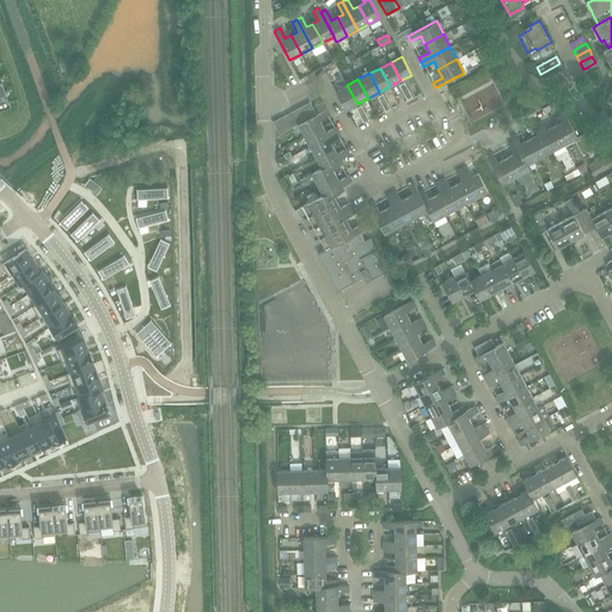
[(357,104),(347,85),(336,91),(347,110),(357,104)]
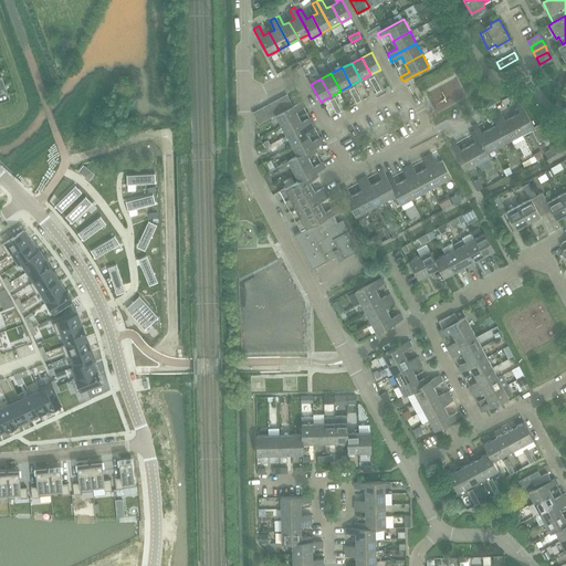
[(287,95),(286,94),(281,97),(287,109),(293,106),(291,101),(287,95)]
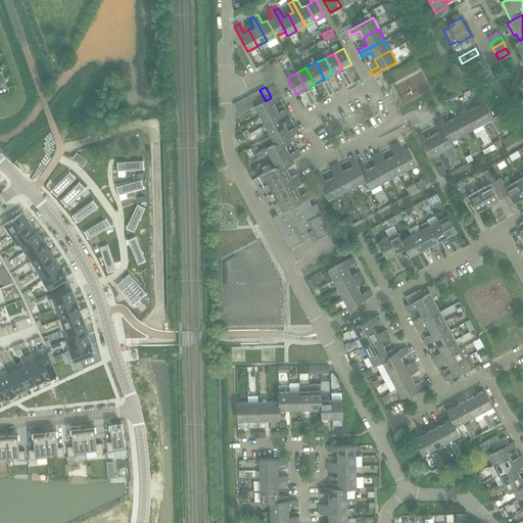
[(266,101),(259,90),(254,93),(260,103),(266,101)]
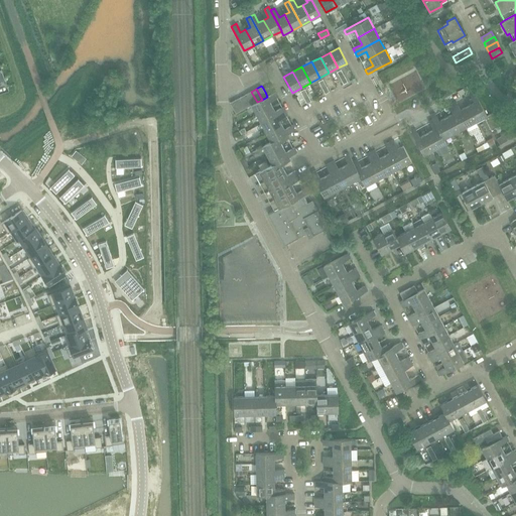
[(257,102),(251,92),(246,95),(252,105),(257,102)]
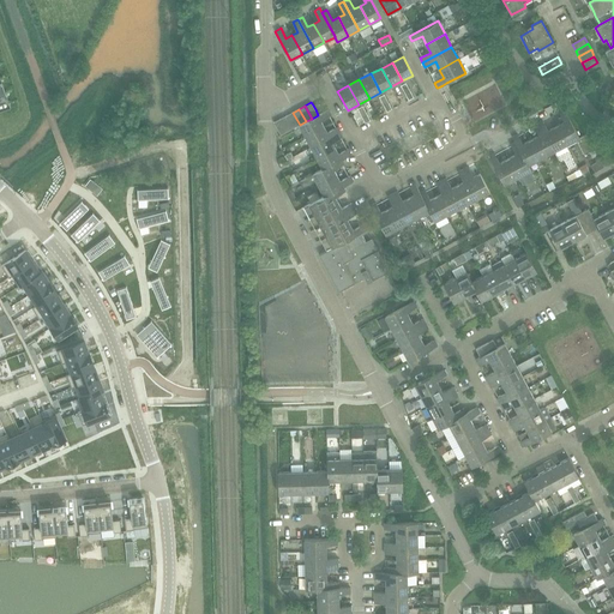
[(331,115),(329,109),(318,115),(312,119),(306,121),(300,125),(306,137),(324,126),(321,120),(331,115)]
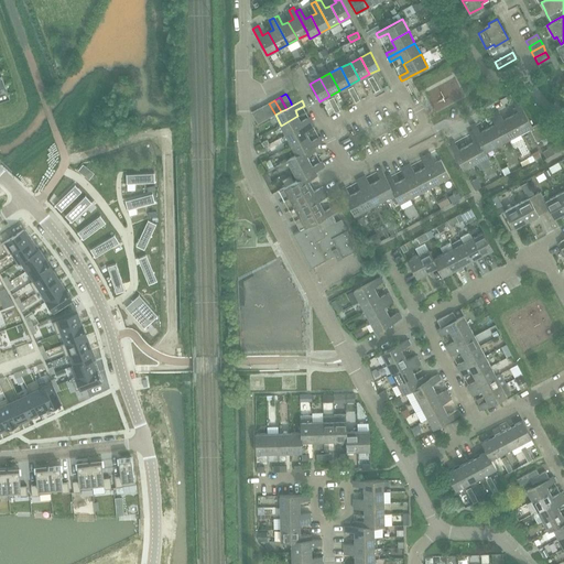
[(518,100),(513,102),(519,111),(511,116),(520,133),(529,128),(537,142),(546,138),(539,123),(532,127),(518,100)]
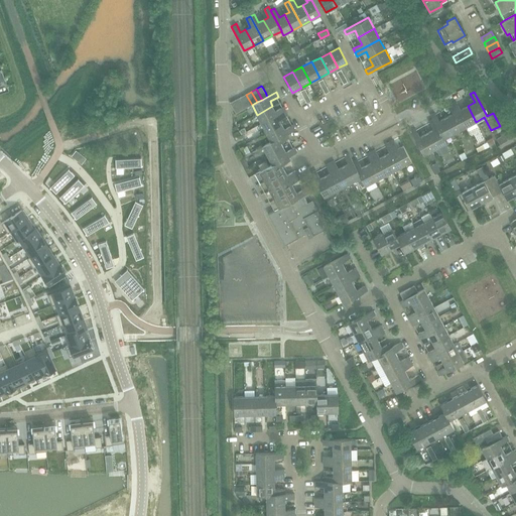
[(252,105),(246,95),(241,97),(247,108),(252,105)]
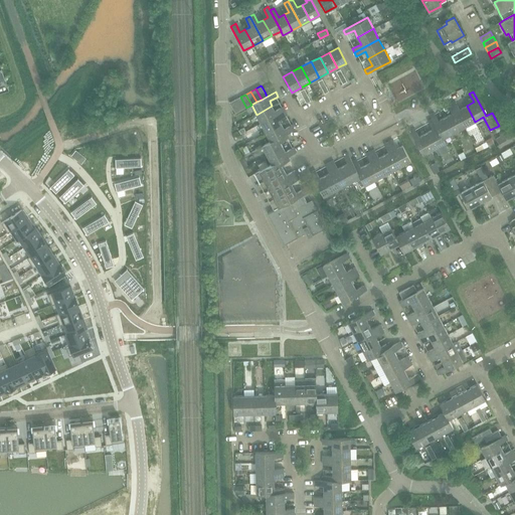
[(246,108),(240,97),(234,100),(240,111),(246,108)]
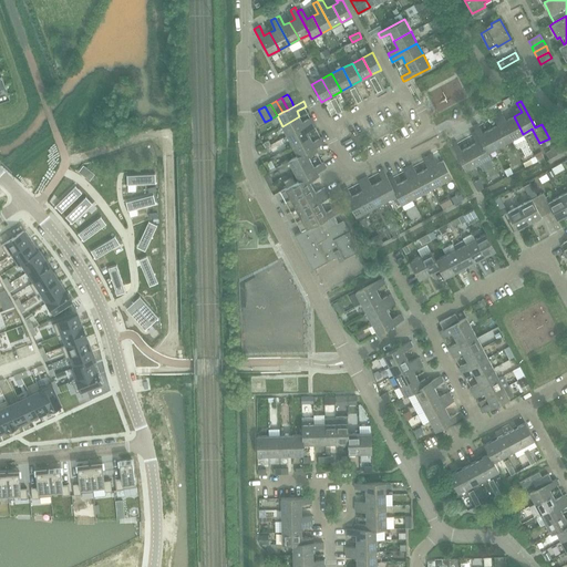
[(265,122),(258,110),(253,113),(259,125),(265,122)]
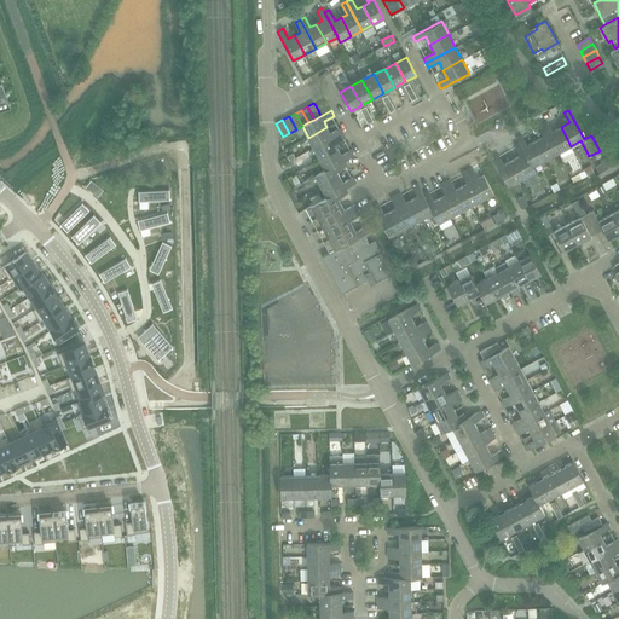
[(553,132),(547,121),(542,123),(557,154),(571,146),(561,127),(553,132)]
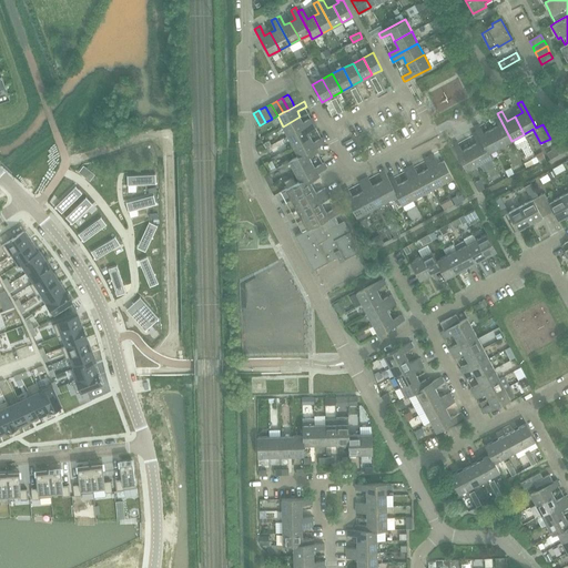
[(511,141),(497,113),(494,115),(498,125),(492,129),(500,146),(511,141)]
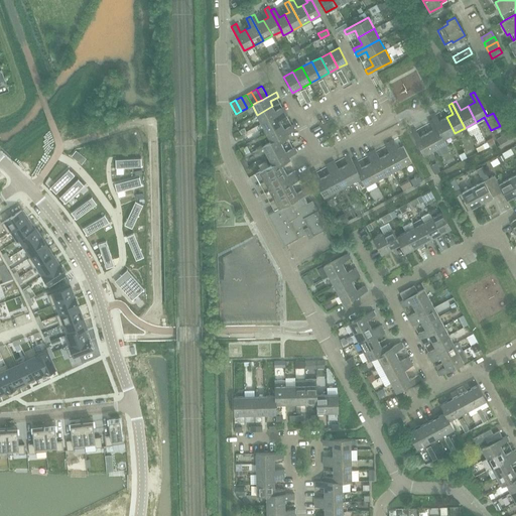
[(275,111),(272,106),(257,115),(261,124),(286,111),(283,107),(275,111)]
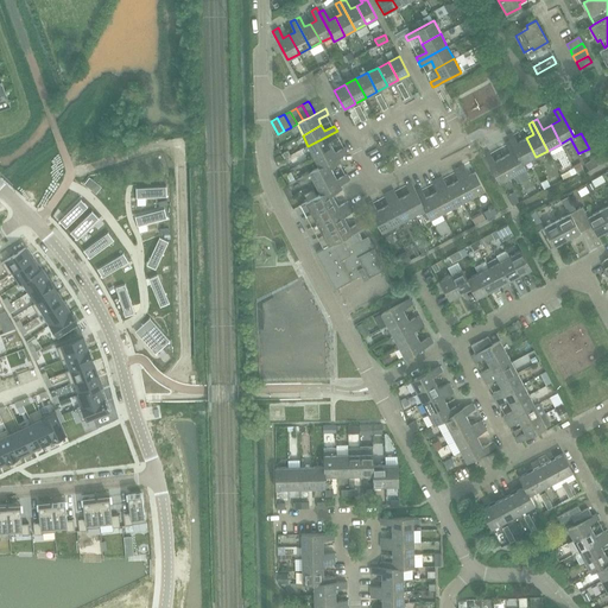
[(340,135),(337,131),(308,146),(314,157),(333,147),(329,140),(340,135)]
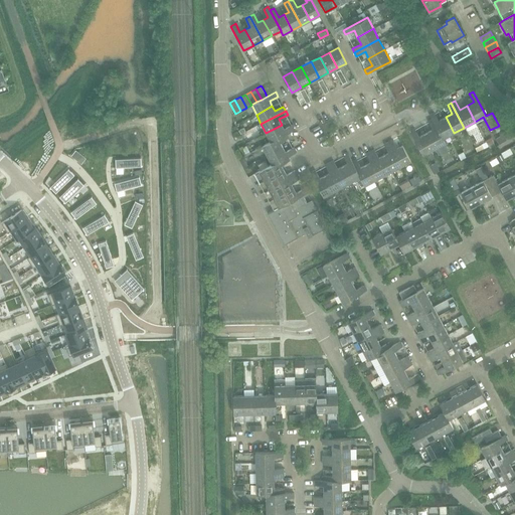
[(439,121),(434,113),(430,115),(432,119),(433,119),(443,139),(454,133),(446,117),(439,121)]
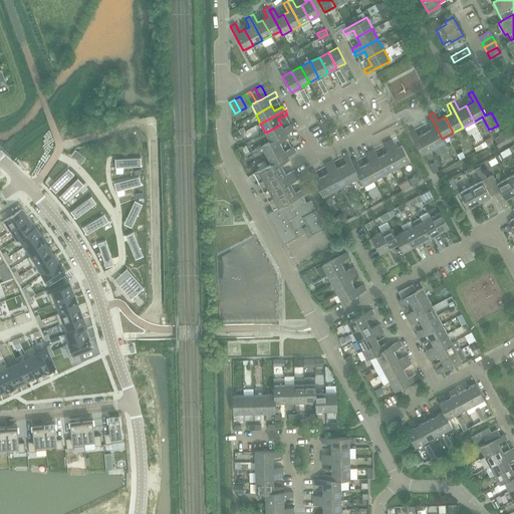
[(432,118),(431,118),(428,120),(432,129),(425,133),(434,149),(445,143),(442,139),(432,118)]
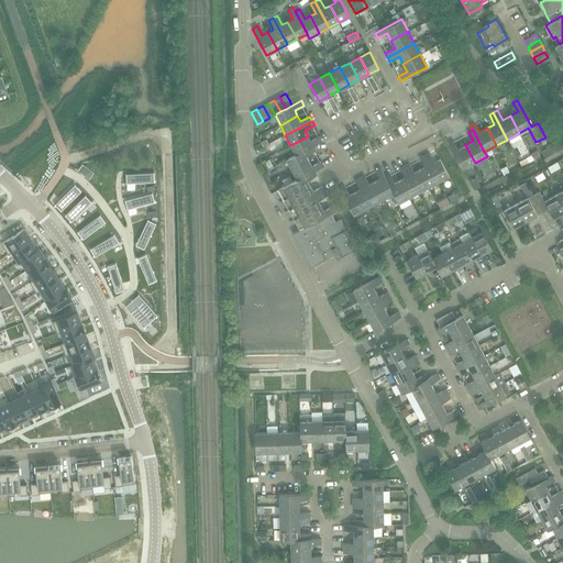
[(310,141),(308,136),(290,145),(296,155),(313,146),(322,141),(320,136),(310,141)]
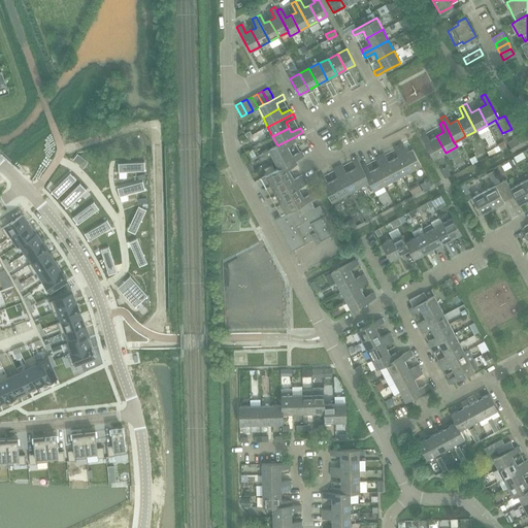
[(429,140),(425,131),(421,133),(434,159),(446,153),(436,136),(429,140)]
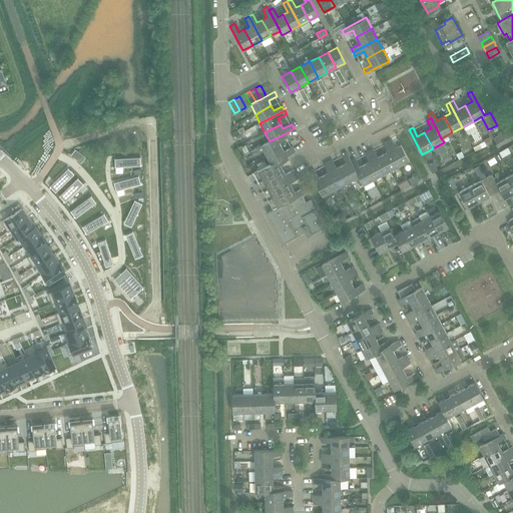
[(288,137),(286,133),(270,141),(261,145),(266,155),(282,146),(279,141),(288,137)]
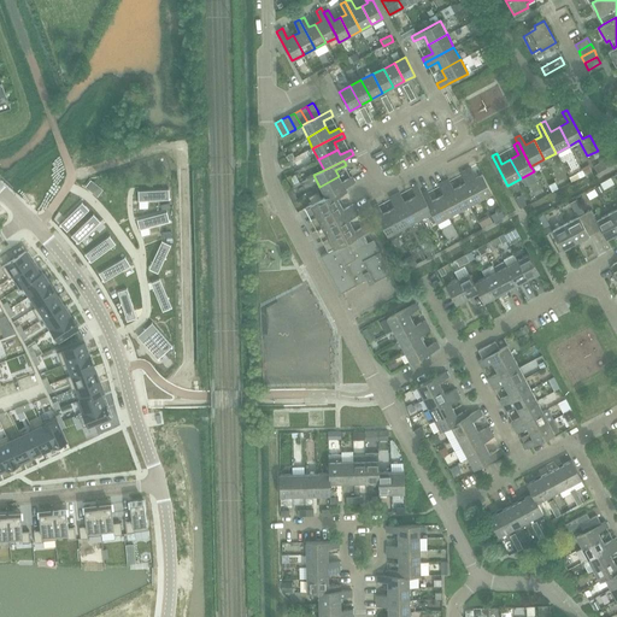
[(476,177),(470,168),(465,170),(481,199),(493,193),(482,174),(476,177)]
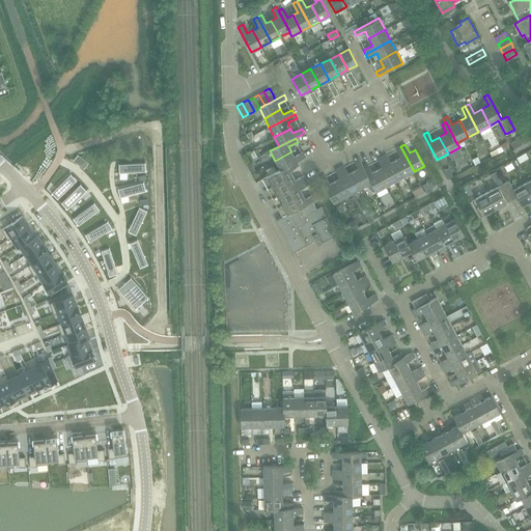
[(414,171),(400,146),(396,148),(400,158),(396,160),(404,176),(414,171)]
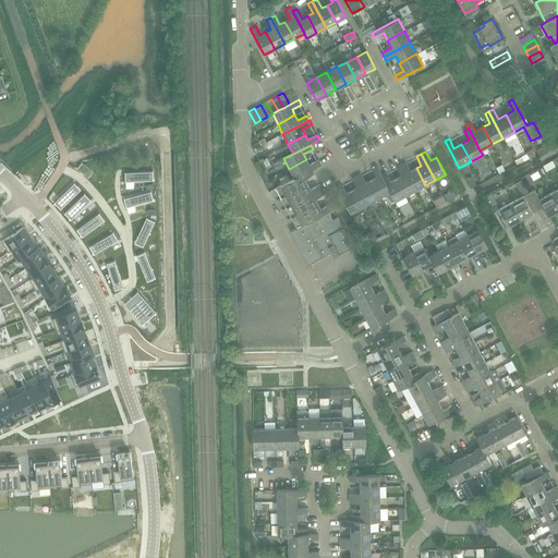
[(310,165),(306,159),(289,169),(294,178),(294,179),(312,170),(320,165),(318,160),(310,165)]
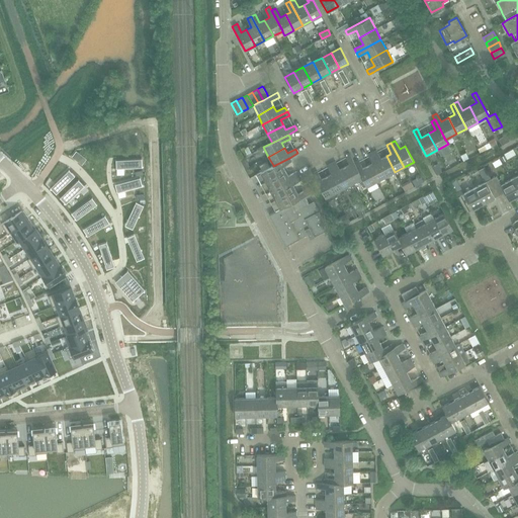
[(381,159),(376,150),(372,153),(385,177),(395,172),(386,156),(381,159)]
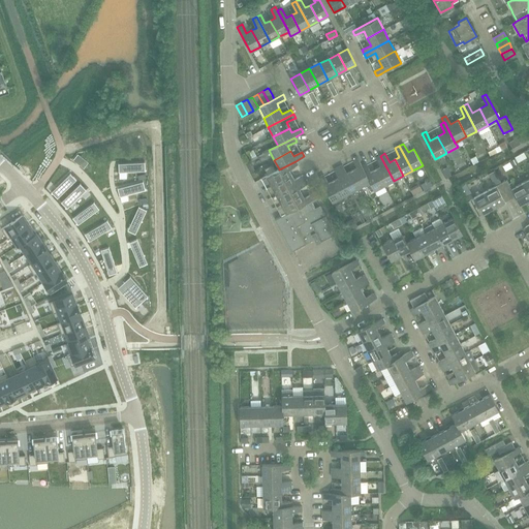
[(79,155),(74,160),(78,163),(79,164),(80,164),(81,165),(84,167),(86,165),(88,162),(83,158),(79,155)]
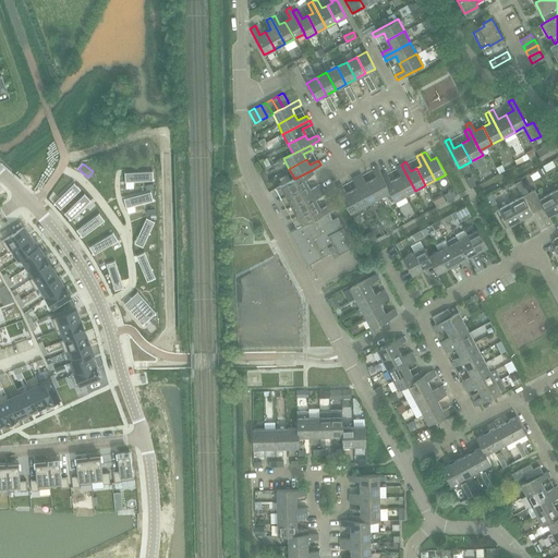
[(415,191),(401,165),(397,167),(401,176),(397,179),(405,196),(415,191)]
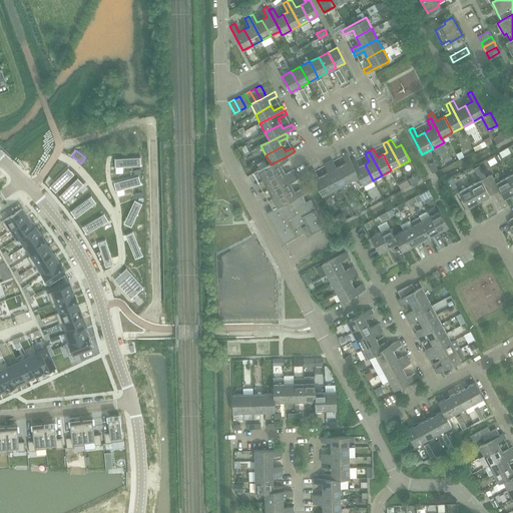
[(351,160),(347,152),(342,154),(346,162),(341,165),(350,181),(359,176),(351,160)]
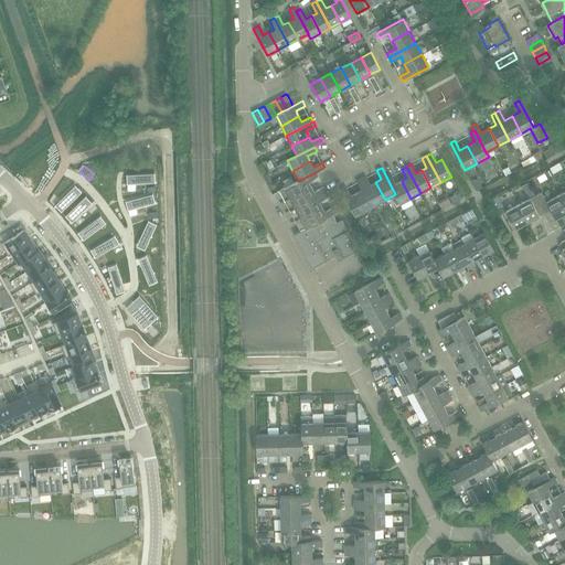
[(318,177),(316,172),(298,181),(298,180),(288,185),(289,185),(278,191),(279,192),(279,191),(284,201),(285,201),(311,187),(309,181),(318,177)]
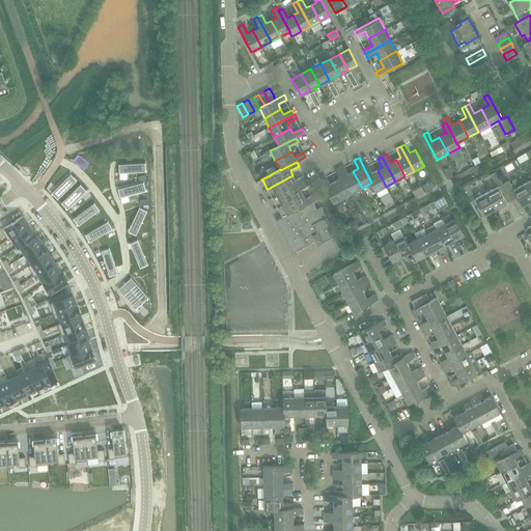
[(145,163),(118,164),(118,165),(119,165),(119,172),(119,173),(146,171),(145,163)]
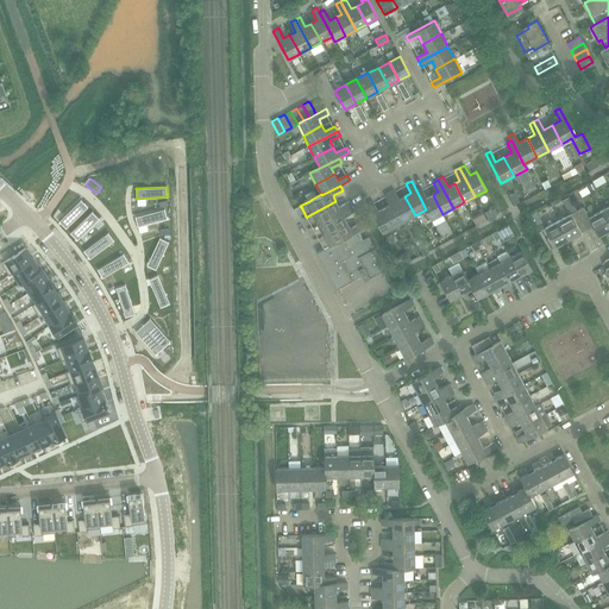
[(427,198),(421,188),(416,190),(426,209),(432,220),(443,214),(433,195),(427,198)]
